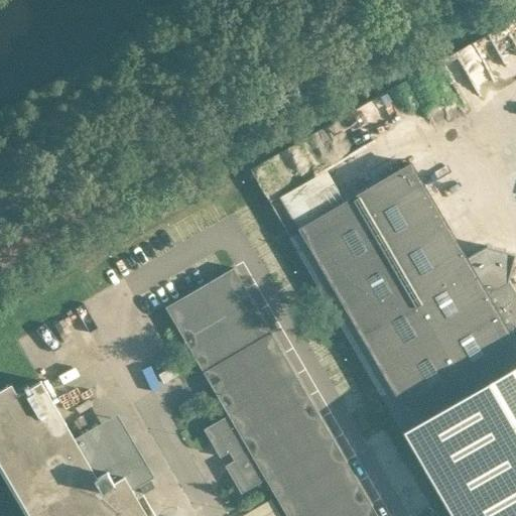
[(346,202),(299,229),(300,231),(312,251),(414,425),(515,366),(515,295),(508,282),(513,263),(515,253),(506,251),(487,246),(468,257),(450,229),(425,185),(412,163),(390,175),(346,202)]
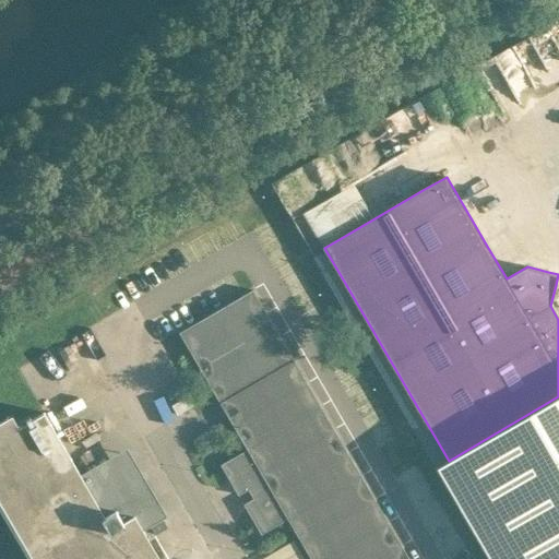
[(409,558),(253,289),(180,332),(248,450),(222,465),(239,495),(265,479),(271,489),(245,504),(262,534),(288,519),(311,558),(409,558)]
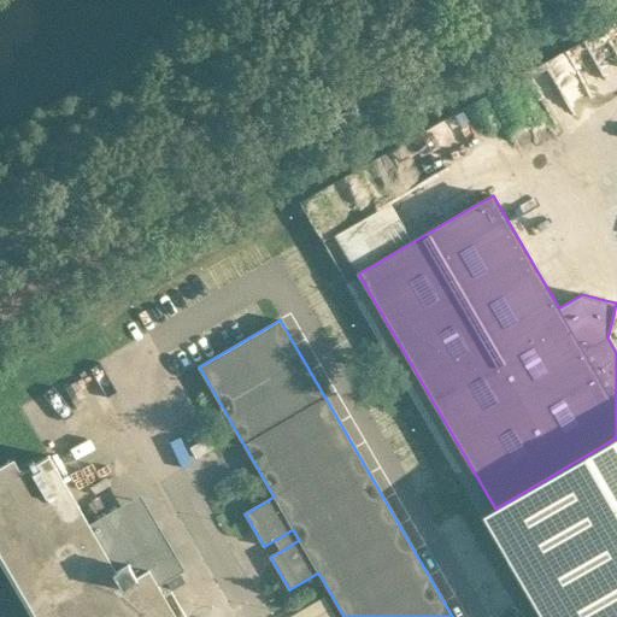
[(616,616),(616,438),(495,509),(485,515),(544,616),(616,616)]
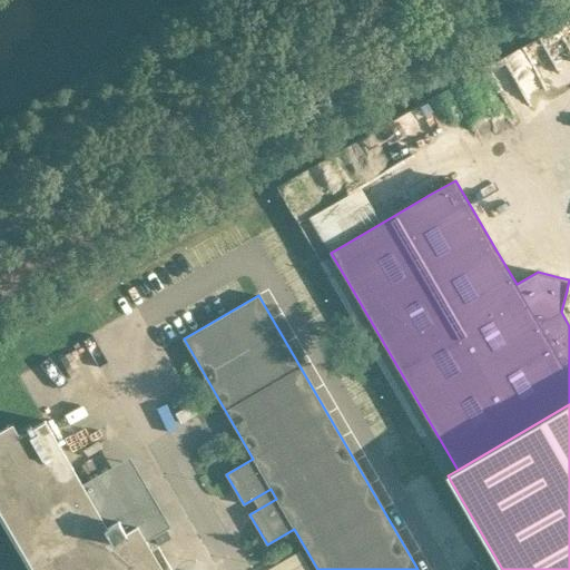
[(106,527),(43,421),(0,446),(0,507),(37,569),(170,569),(173,569),(158,544),(150,549),(137,526),(126,532),(118,520),(106,527)]
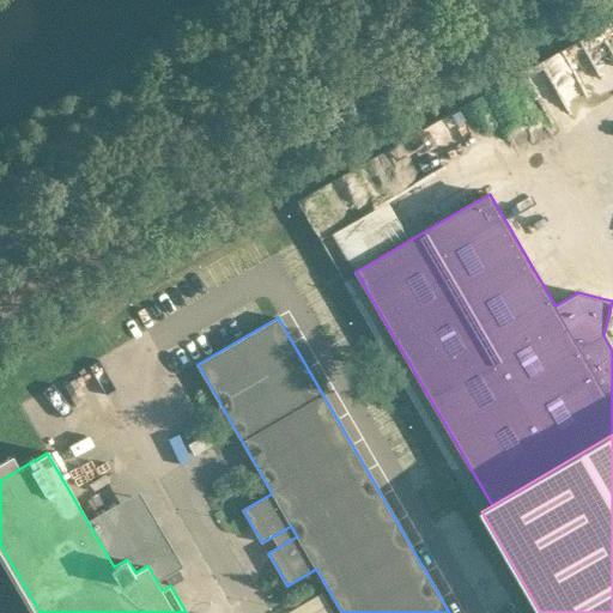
[(178,569),(165,577),(170,587),(184,578),(178,569)]
